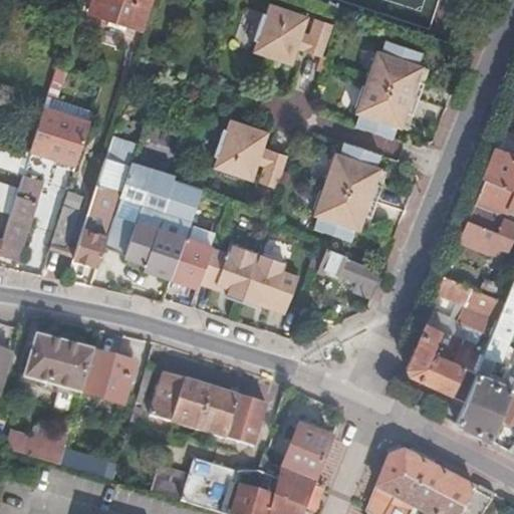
[(92,0),(89,12),(139,29),(148,0),(92,0)]
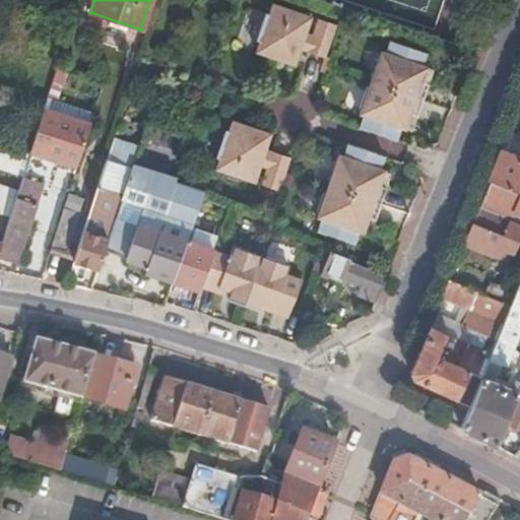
[(254,53),(281,62),(299,13),(271,4),(267,15),(264,14),(255,41),(258,42),(254,53)]
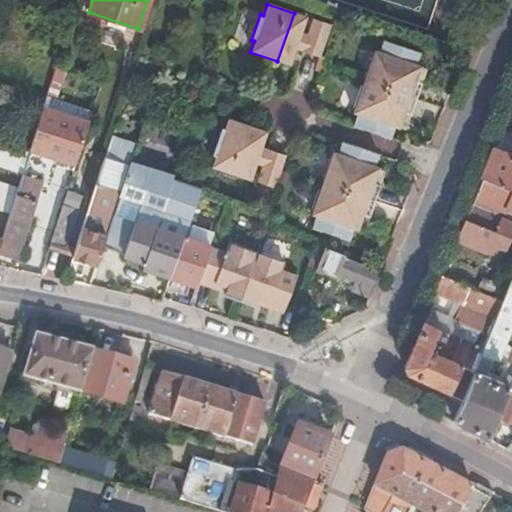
[(294,13),(277,61),(289,65),(294,49),(299,33),(305,17),(294,13)]
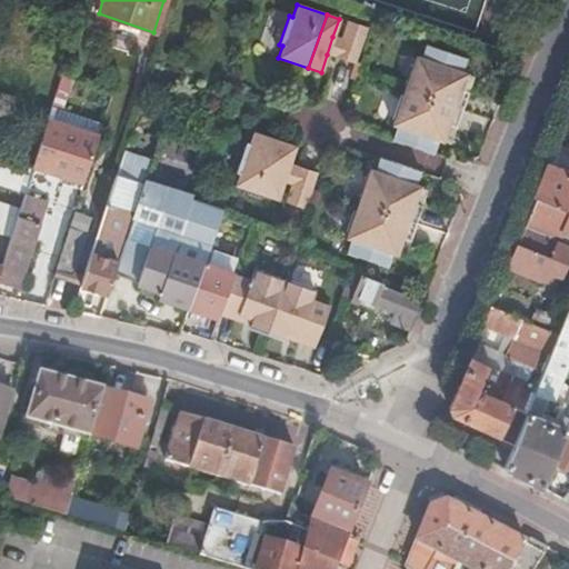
[(340,40),(335,57),(335,58),(353,65),(366,28),(347,21),(340,40)]
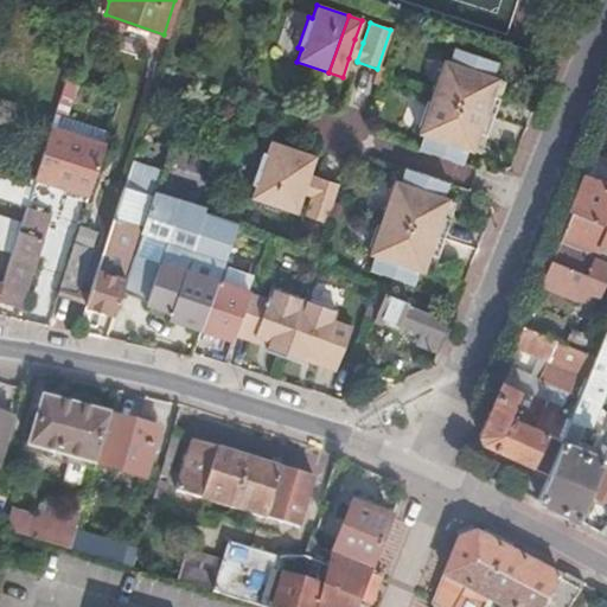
[(355,39),(349,58),(357,61),(363,43),(355,39)]
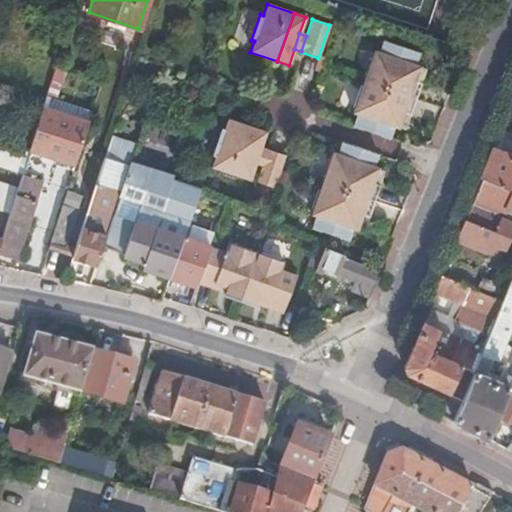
[(386,90),(403,48),(382,41),(378,53),(373,51),(372,55),(371,54),(362,79),(363,80),(363,82),(386,90)]
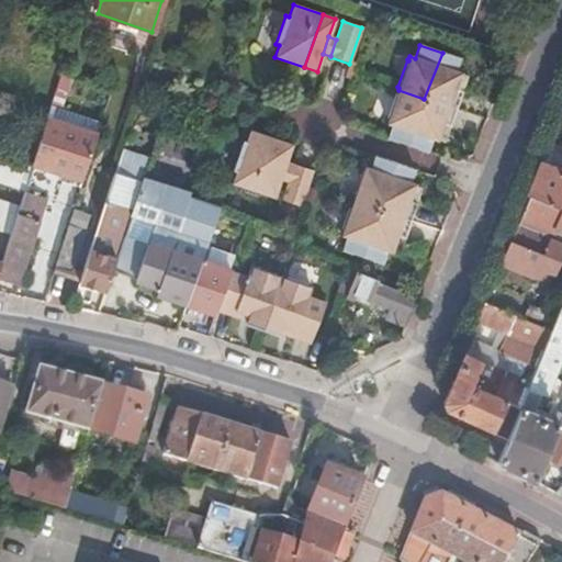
[(459,58),(442,53),(424,99),(456,110),(461,92),(454,90),(459,75),(460,74),(454,71),(459,58)]
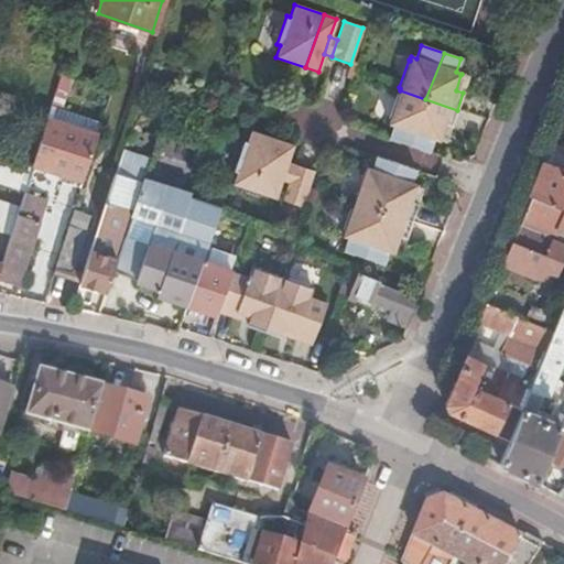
[(468,78),(461,75),(456,90),(463,93),(468,78)]
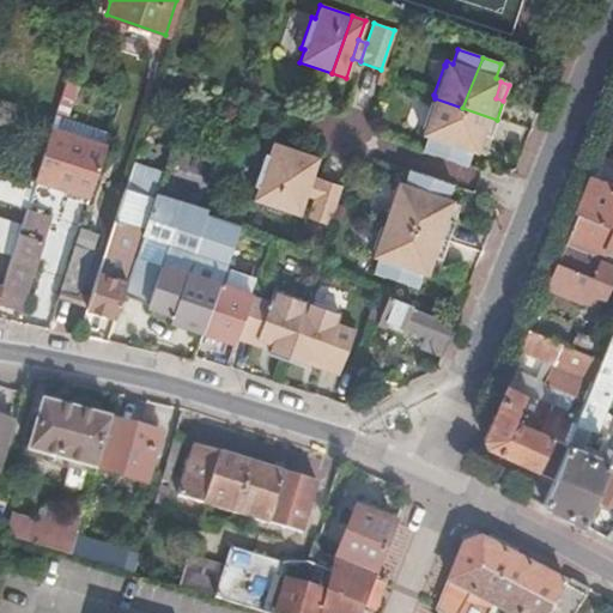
[(442,158),(462,108),(435,98),(434,102),(432,101),(422,132),(423,132),(422,135),(428,138),(423,152),(442,158)]
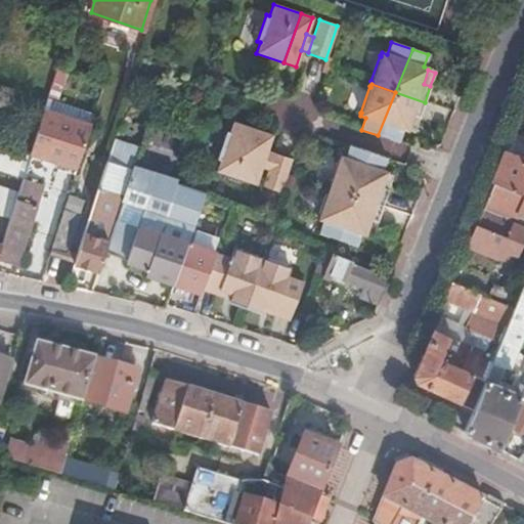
[(425,102),(395,92),(378,135),(398,142),(402,130),(407,132),(407,130),(412,117),(419,119),(425,102)]
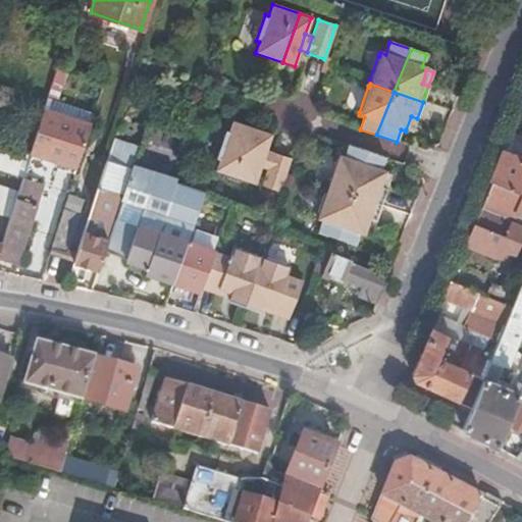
[(44,109),(30,154),(76,168),(91,125),(44,109)]
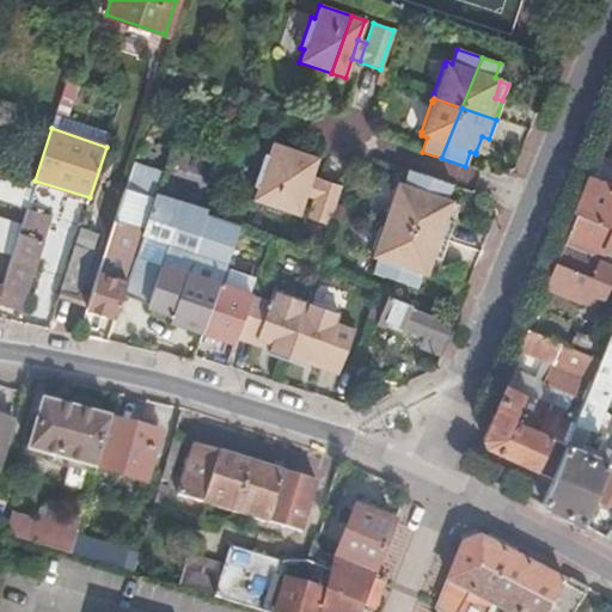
[(482,136),(476,152),(484,154),(489,139),(482,136)]
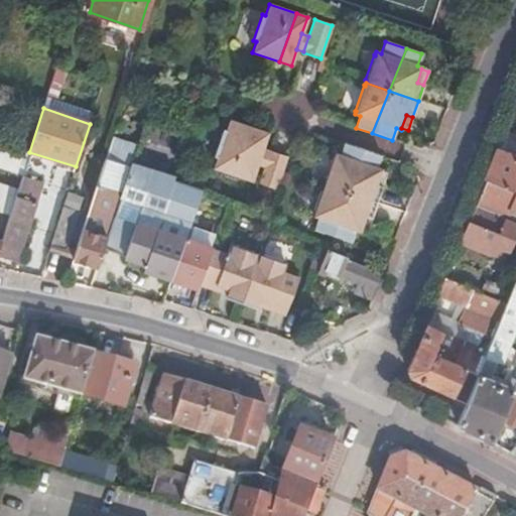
[(213,168),(237,177),(255,129),(229,120),(225,131),(223,130),(214,157),(217,157),(213,168)]
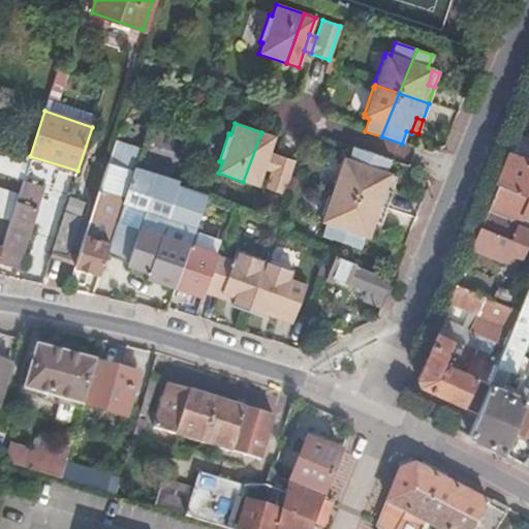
[(261,132),(243,182),(257,186),(263,169),(269,153),(274,136),(261,132)]
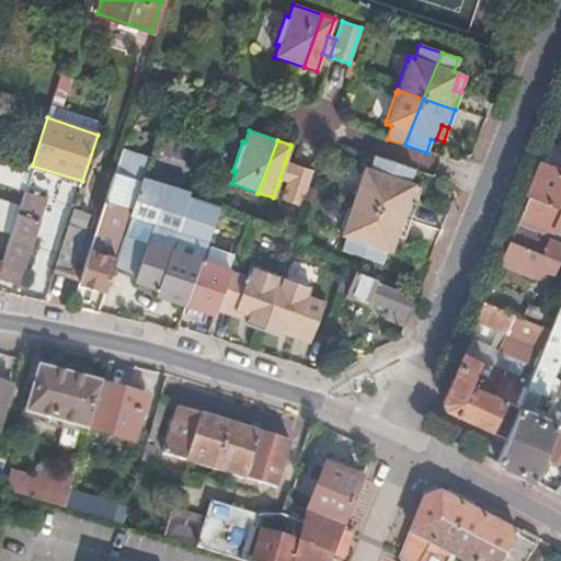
[(0,182),(24,191),(32,165),(0,155),(0,264),(1,262),(0,261),(0,231),(3,232),(13,207),(0,203),(0,182)]
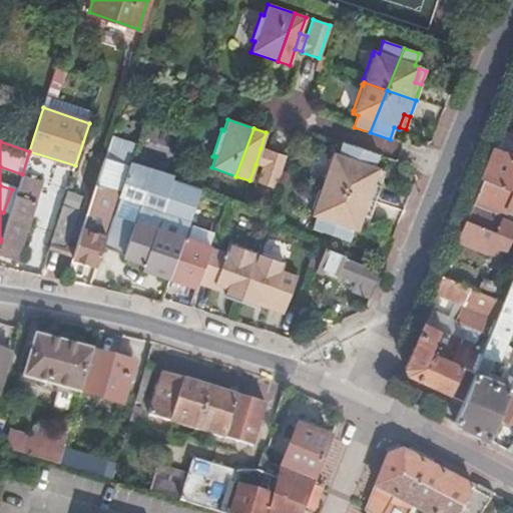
[(357,166),(363,150),(341,142),(337,154),(333,153),(332,156),(330,156),(322,181),(323,181),(322,184),(347,192),(357,166)]
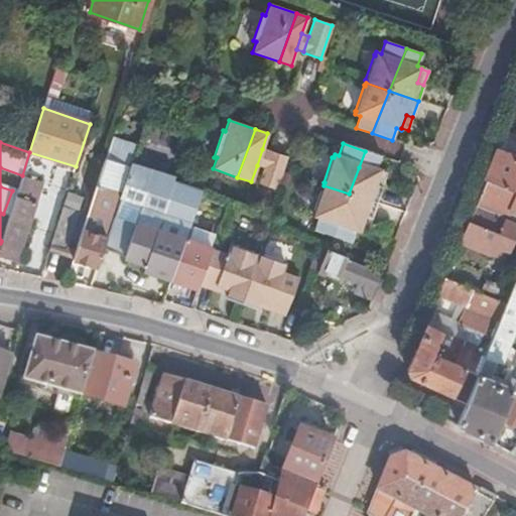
[(262,149),(257,165),(264,168),(269,152),(262,149)]
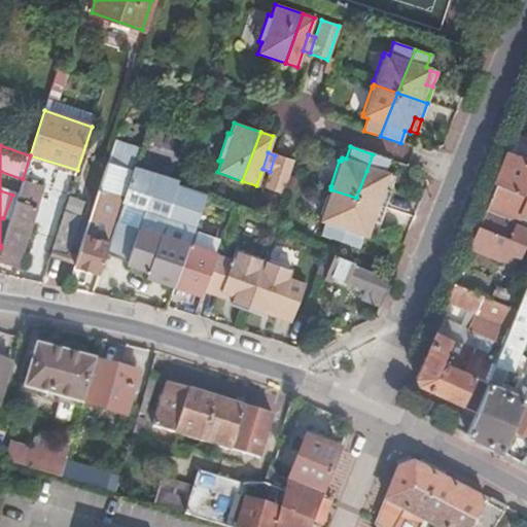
[(526,162),(506,153),(495,183),(526,196),(526,162)]
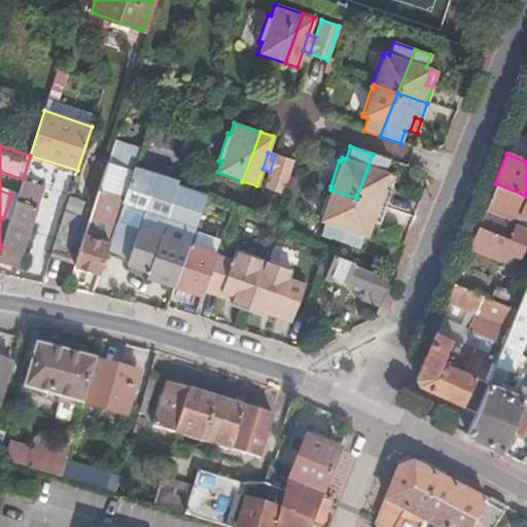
[(275,155),(270,172),(264,188),(281,195),(292,161),(275,154),(275,155)]
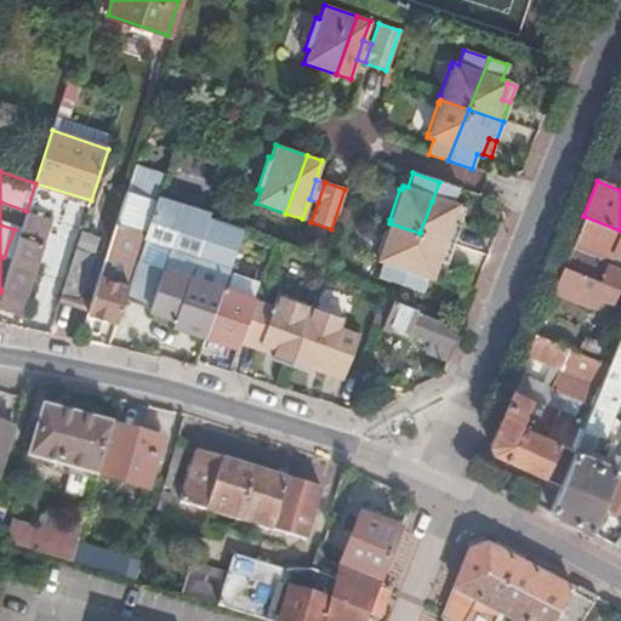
[(457,188),(439,182),(432,201),(455,211),(457,206),(457,204),(453,201),(457,188)]
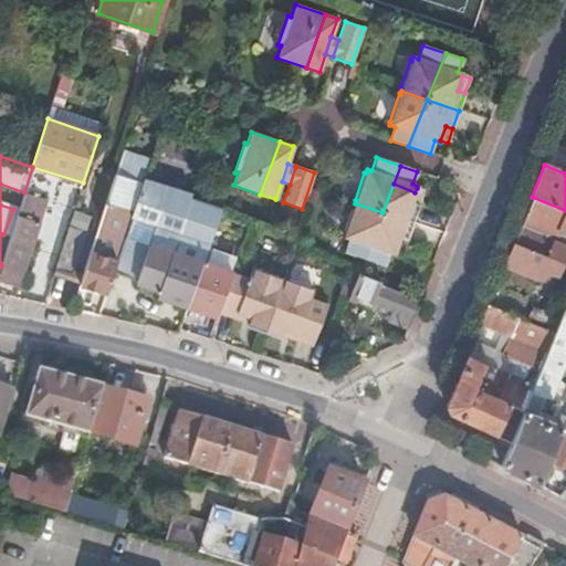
[(144,177),(139,190),(129,219),(116,261),(112,272),(134,280),(134,282),(158,290),(156,295),(188,306),(202,265),(220,216),(222,209),(189,197),(191,194),(144,177)]
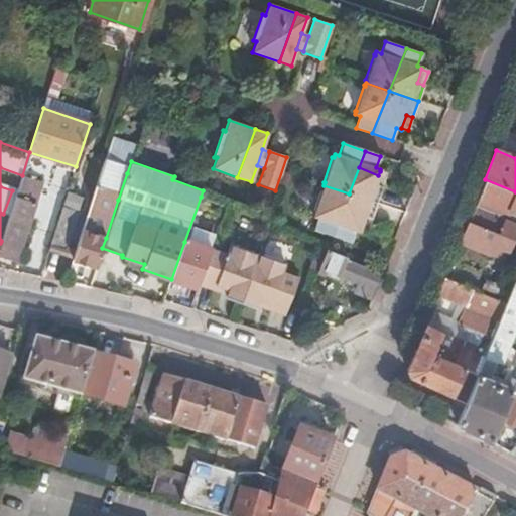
[(103,165),(73,259),(85,263),(96,267),(102,248),(106,238),(118,200),(127,173),(103,165)]
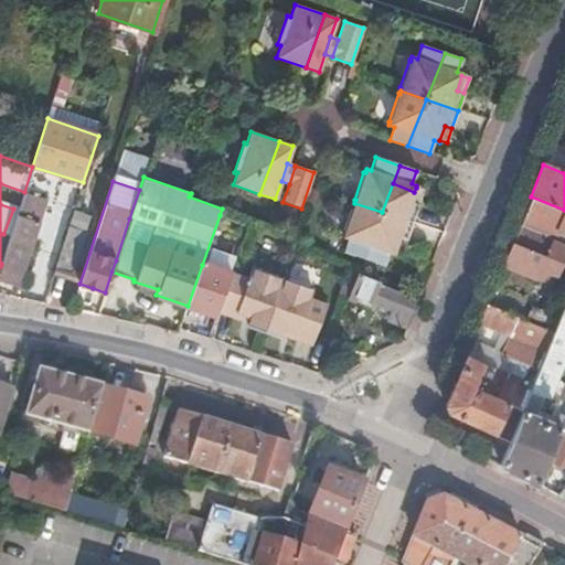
[(414,192),(393,183),(382,212),(412,222),(418,204),(417,204),(411,202),(414,192)]
